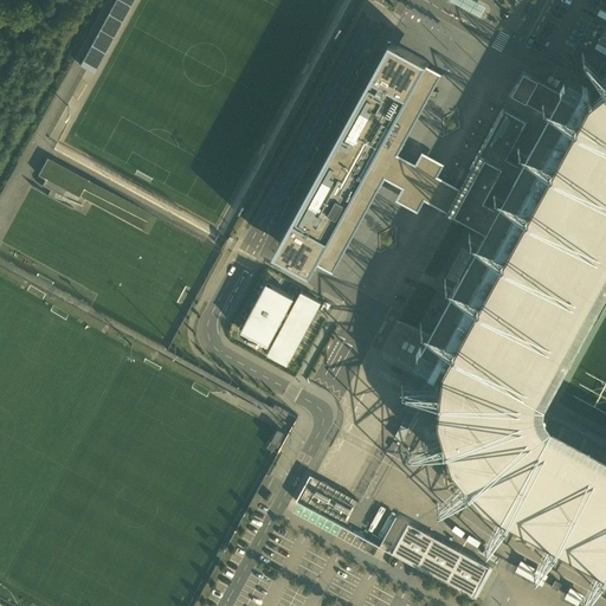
[(107,0),(73,62),(88,69),(91,70),(96,72),(134,0),(107,0)]
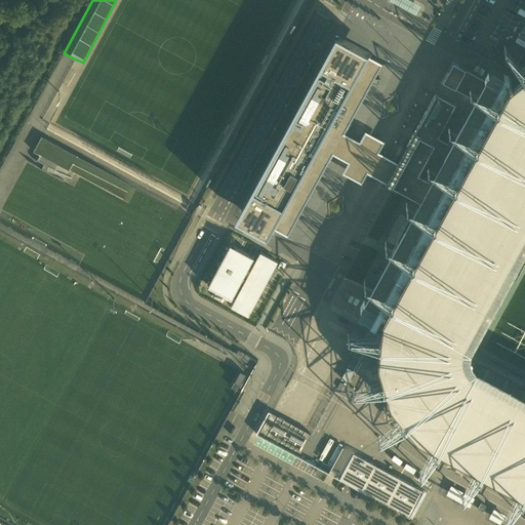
[(411,0),(404,0),(407,1),(404,6),(416,14),(421,6),(411,0)]
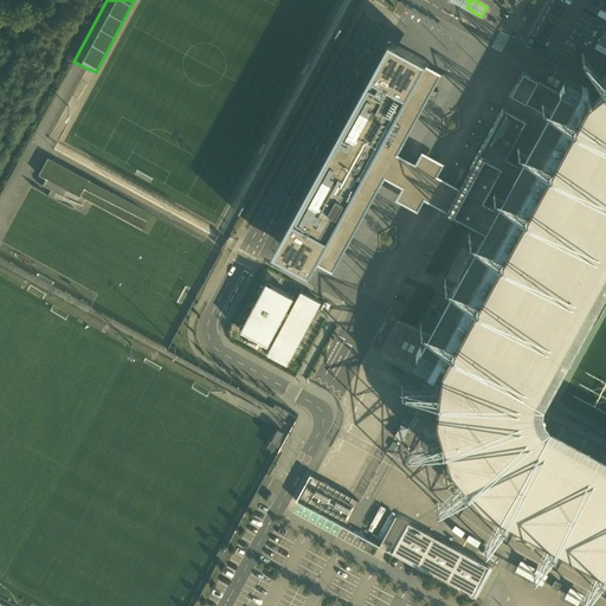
[(429,59),(386,36),(271,247),(313,271),(316,264),(368,169),(425,65),(429,59)]
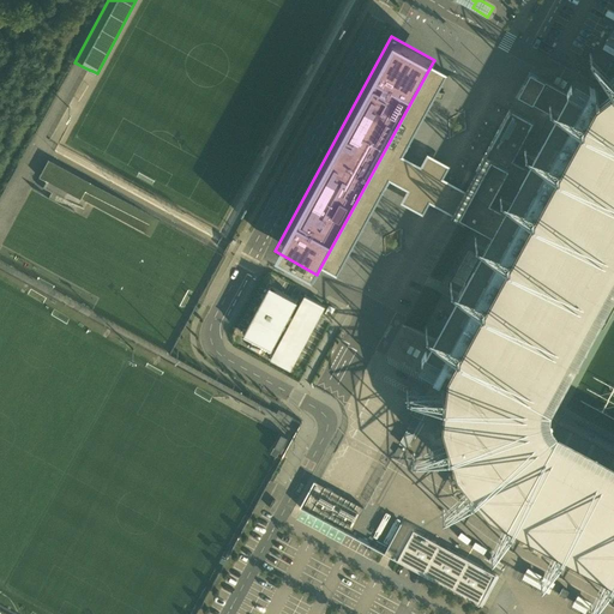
[(607,571),(593,602),(590,606),(593,607),(613,575),(613,576),(613,80),(613,82),(607,73),(588,54),(587,54),(608,85),(591,100),(588,102),(481,305),(458,351),(450,366),(447,371),(445,391),(428,390),(407,389),(405,392),(426,395),(445,397),(443,421),(447,441),(413,453),(414,457),(450,446),(457,469),(470,486),(443,511),(444,512),(475,491),(487,506),(507,518),(491,551),(493,553),(511,519),(558,545),(542,575),(541,578),(542,579),(545,576),(563,547),(607,571)]
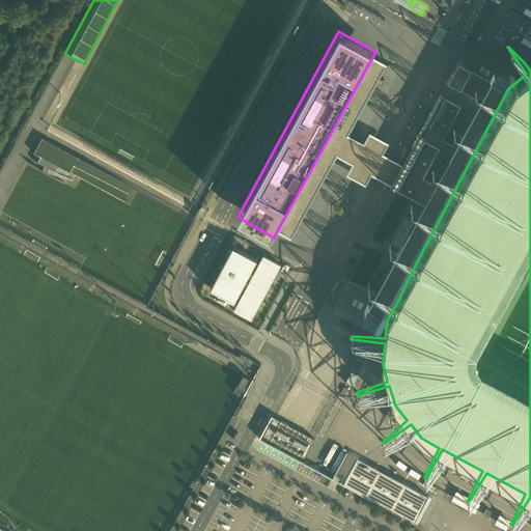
[(386,64),(372,57),(323,148),(277,231),(292,240),(294,238),(291,236),(330,165),(333,166),(338,157),(344,160),(357,167),(354,172),(364,177),(366,172),(397,188),(407,168),(378,152),(381,146),(371,141),(367,146),(355,140),(348,136),(354,127),(352,126),(374,83),(383,86),(383,83),(384,80),(378,78),(384,66),(387,67),(388,65),(386,64)]
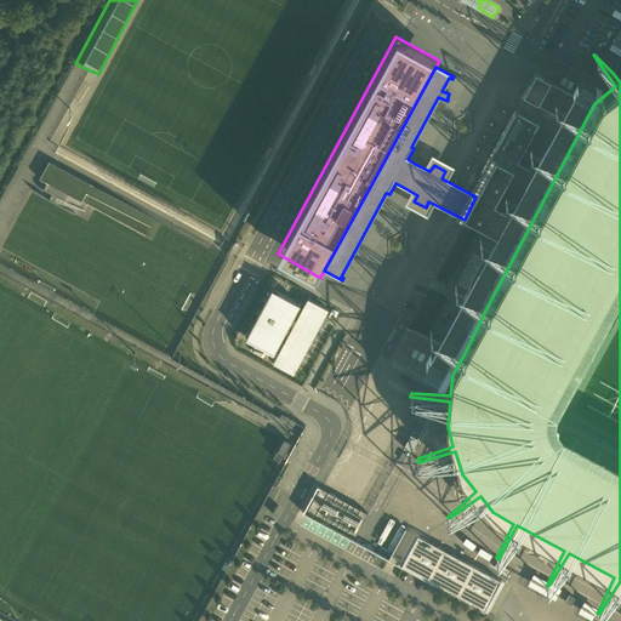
[(523,97),(562,118),(567,108),(557,101),(558,100),(569,104),(574,95),(536,74),(523,97)]
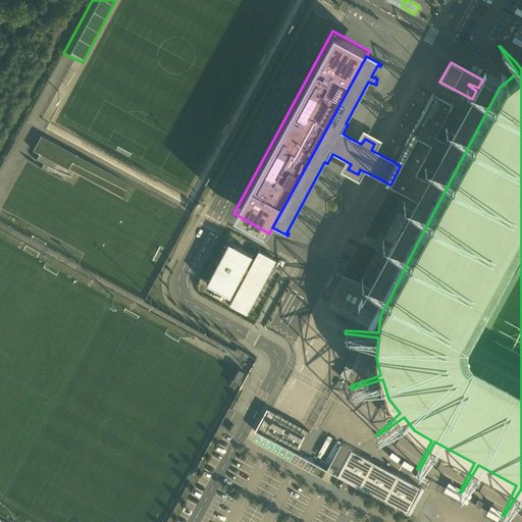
[(382,311),(389,299),(409,259),(500,87),(503,83),(506,75),(501,73),(496,84),(483,77),(482,80),(478,88),(469,84),(468,85),(476,91),(472,99),(457,127),(448,123),(447,124),(455,129),(449,143),(435,166),(425,163),(433,169),(428,178),(416,172),(431,143),(412,133),(406,145),(410,147),(407,153),(405,151),(402,156),(405,158),(400,165),(390,185),(404,192),(417,199),(414,206),(404,202),(404,203),(413,208),(393,246),(383,242),(382,243),(392,248),(386,257),(371,284),(364,280),(363,282),(369,288),(369,290),(364,299),(375,305),(368,317),(373,320),(379,309),(382,311)]
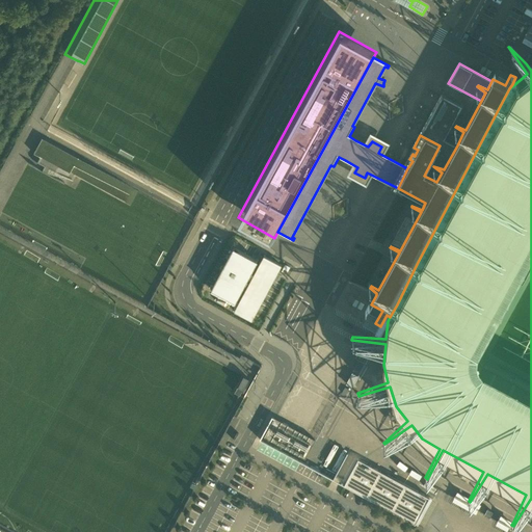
[(462,105),(442,95),(420,135),(440,145),(424,176),(436,182),(442,173),(433,166),(444,169),(457,145),(445,139),(462,105)]
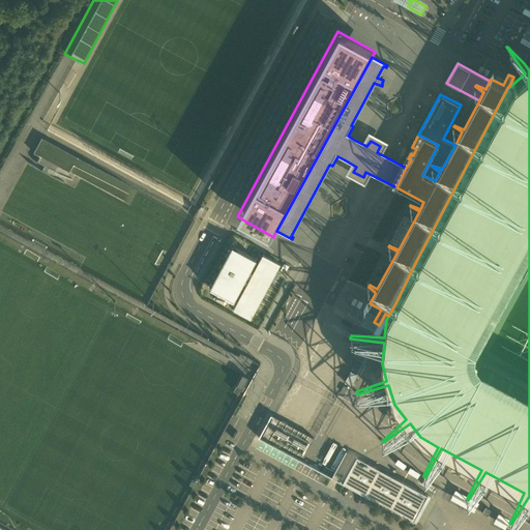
[(365,345),(362,343),(355,356),(358,358),(363,361),(372,348),(365,345)]
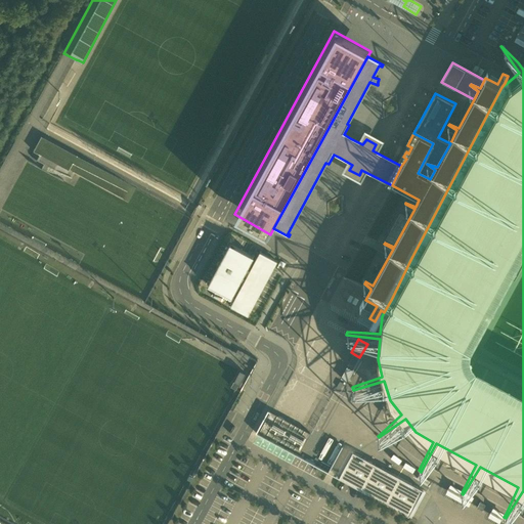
[(347,368),(341,379),(346,382),(352,370),(347,368)]
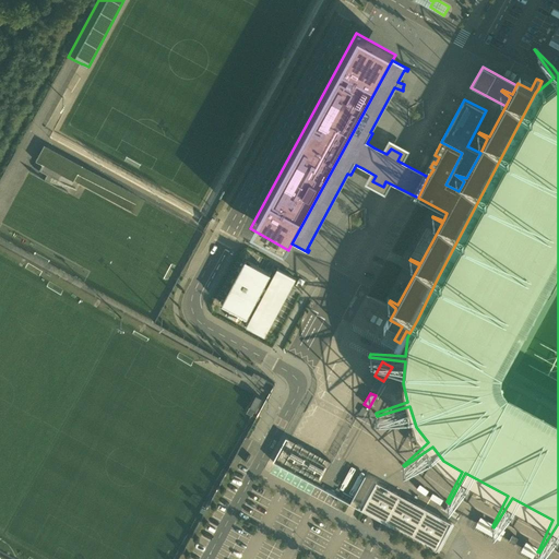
[(256,394),(246,413),(251,415),(261,397),(256,394)]
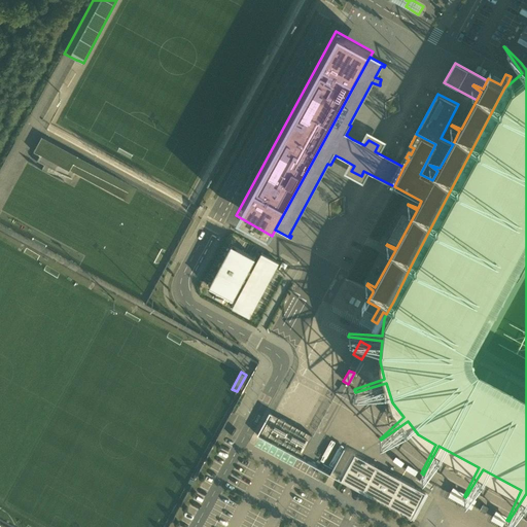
[(312,435),(272,414),(261,432),(302,454),(312,435)]
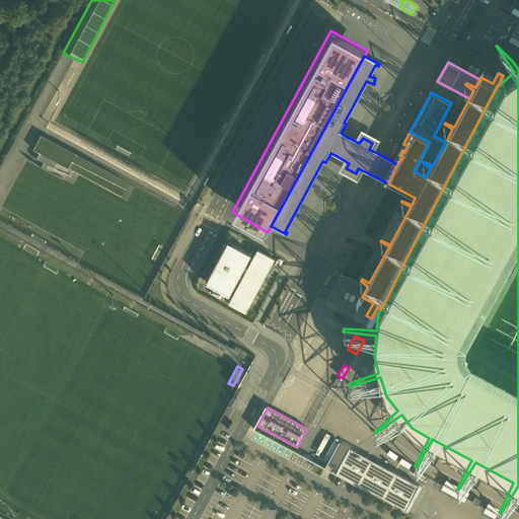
[(418,486),(349,449),(335,473),(362,489),(404,512),(418,486)]
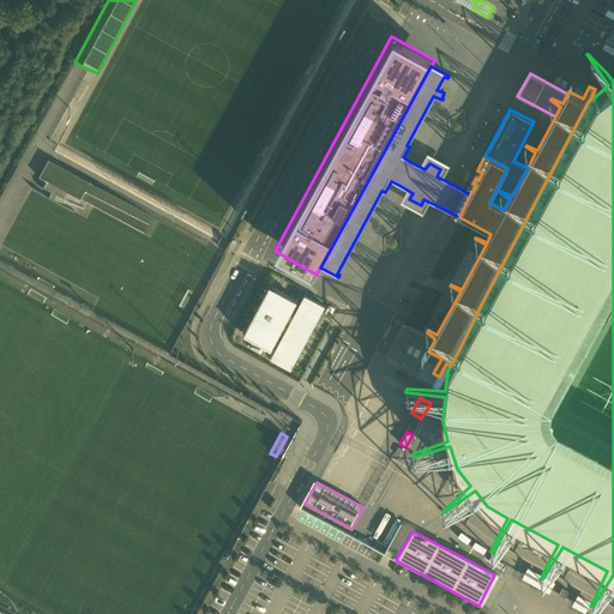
[(542,575),(529,567),(524,575),(523,578),(551,593),(552,590),(557,582),(545,576),(542,579),(541,578),(542,575)]
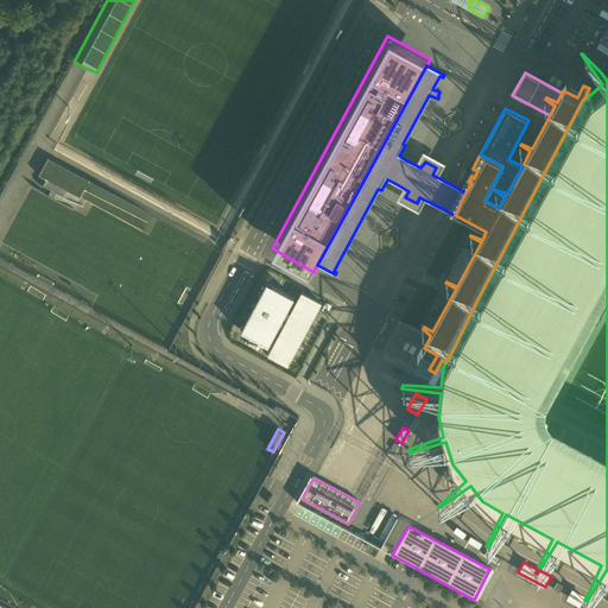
[(587,596),(572,588),(569,596),(567,600),(581,607),(582,603),(587,596)]
